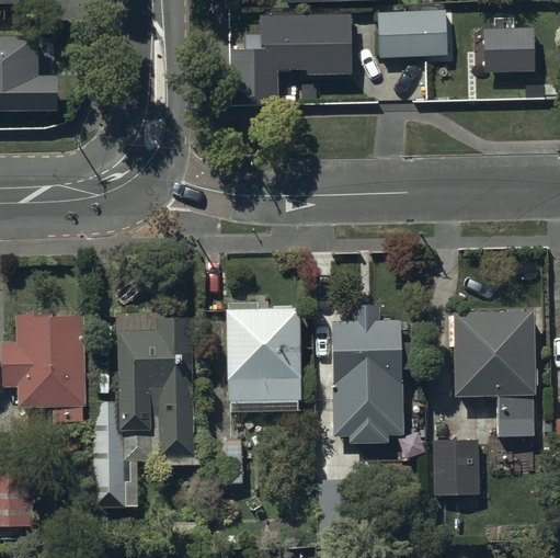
[(446,10),(379,10),(379,55),(446,55),(446,10)]
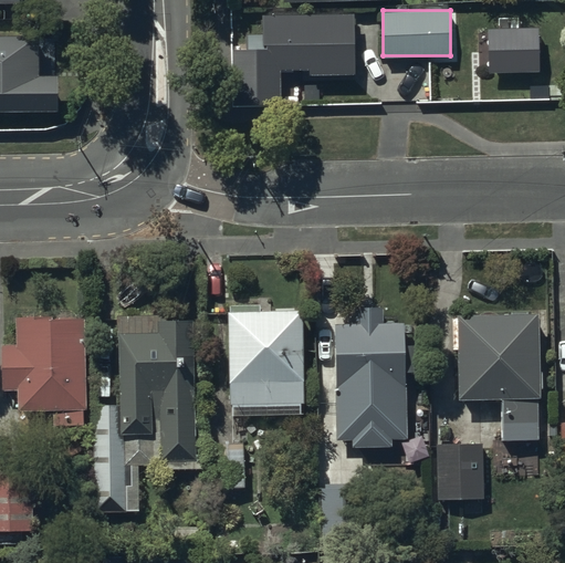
[(355,16),(263,16),(263,34),(246,34),(246,50),(233,50),(233,105),(282,105),(282,69),(310,69),(310,73),(356,73),(355,16)]
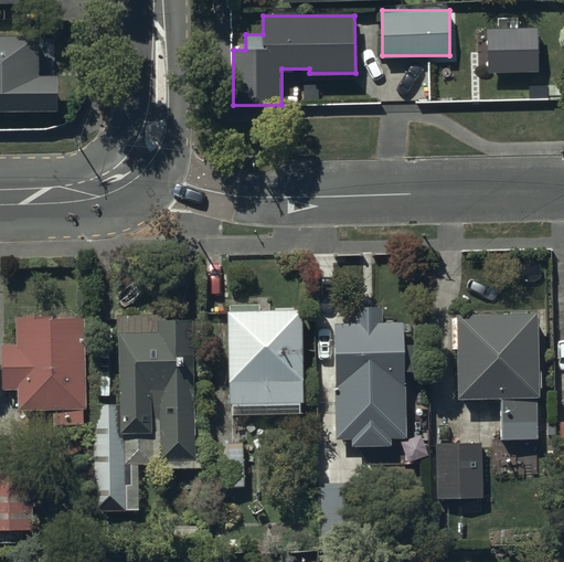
[(539,25),(488,27),(489,71),(540,70),(539,25)]
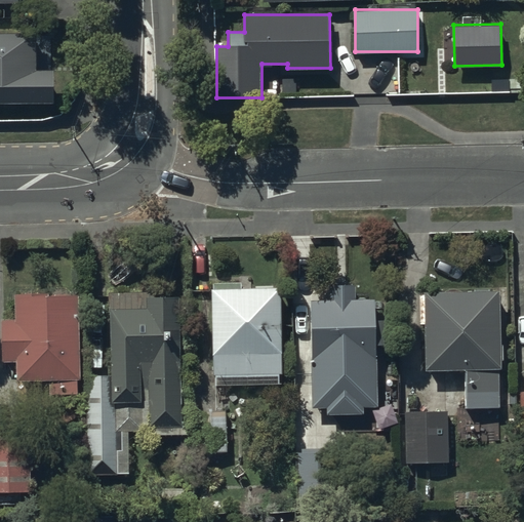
[(36,35),(0,34),(0,104),(55,105),(55,71),(36,71),(36,35)]
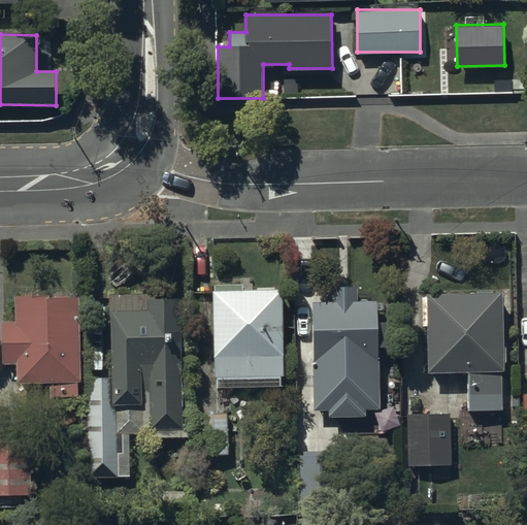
[(284,375),(282,289),(242,291),(242,284),(216,284),(216,291),(213,291),(215,376),(284,375)]
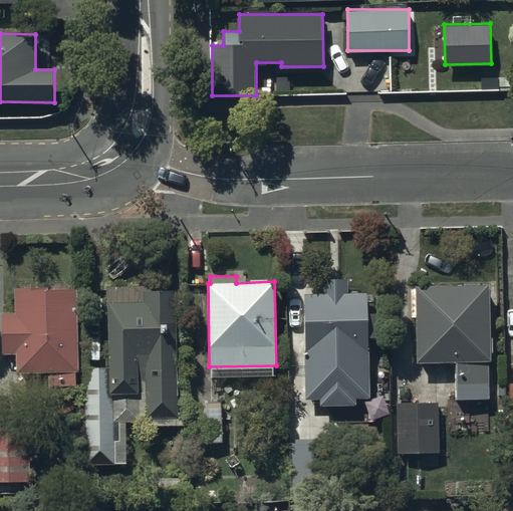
[(366,313),(366,293),(348,293),(348,280),(324,280),(324,294),(304,294),(306,400),(320,400),(320,406),(356,406),(356,398),(369,398),(368,338),(378,337),(377,313),(366,313)]
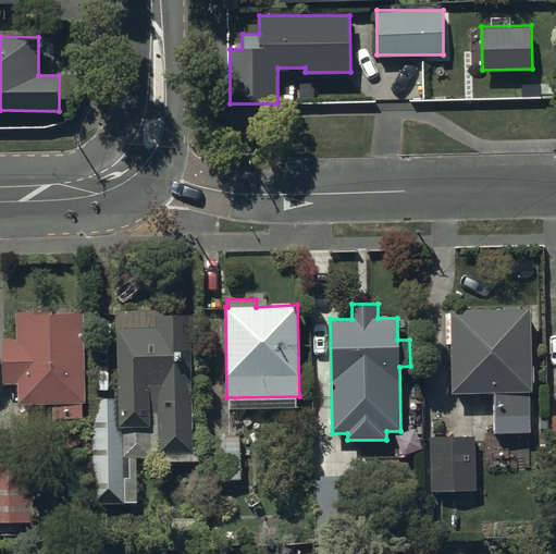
[(194,463),(189,317),(153,318),(153,310),(116,311),(119,397),(91,398),(91,504),(138,503),(137,457),(151,456),(151,464),(194,463)]
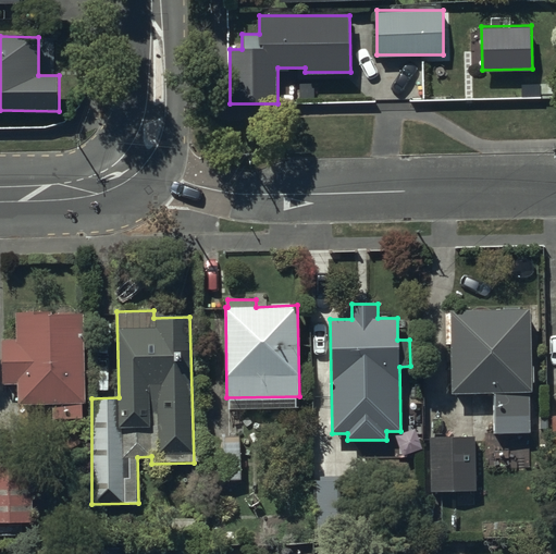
[(531,393),(531,310),(446,310),(446,344),(452,344),(452,394),(494,394),(495,432),(529,432),(529,393),(531,393)]
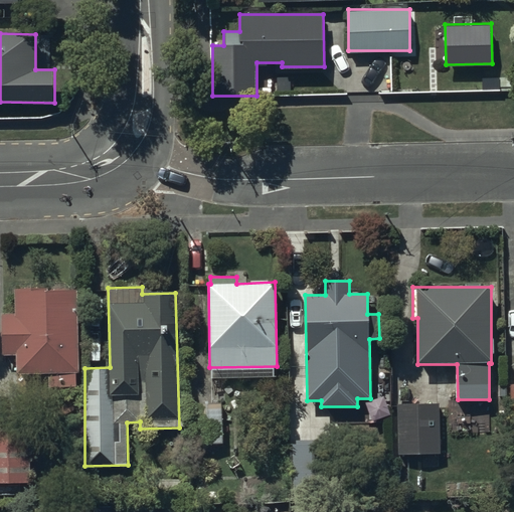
[(77,386),(76,289),(15,290),(16,314),(2,314),(2,354),(17,354),(17,374),(49,373),(49,386),(77,386)]
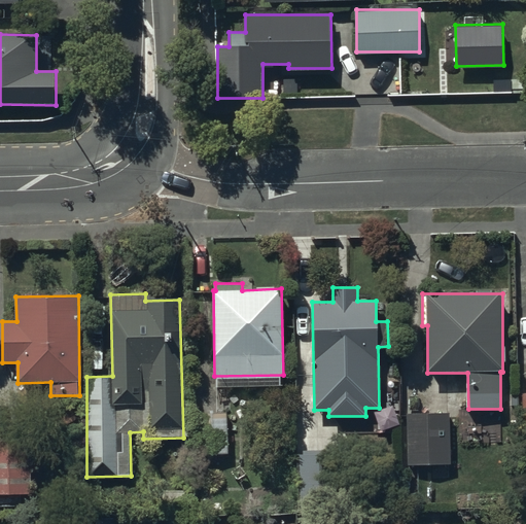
[(228,454),(226,410),(200,411),(200,454),(228,454)]
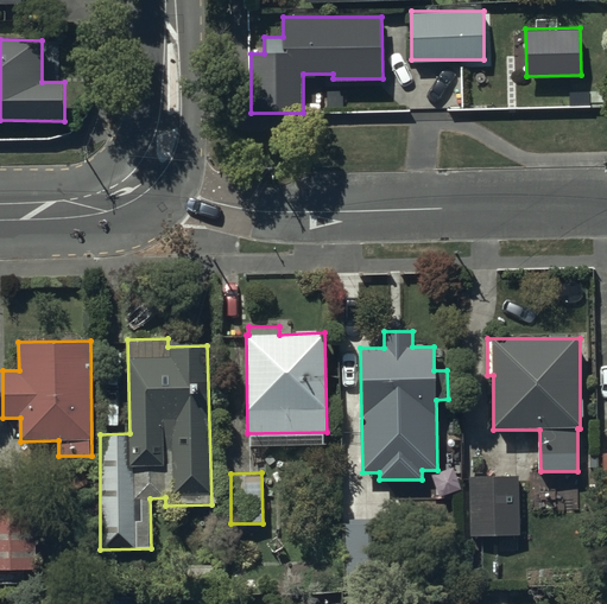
[(519,475),(469,476),(469,535),(520,534),(519,475)]
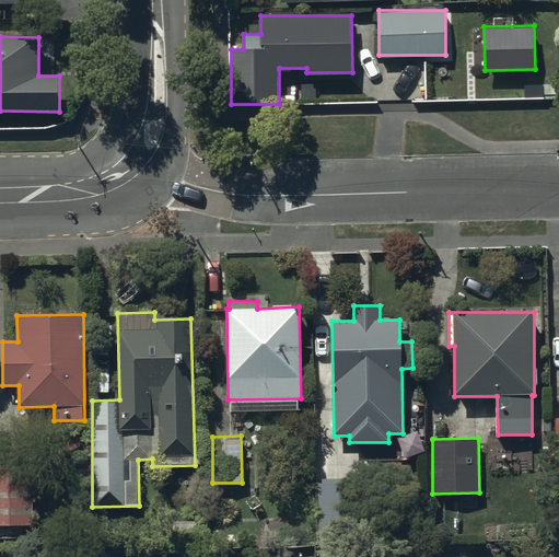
[(0,467),(0,524),(33,524),(32,467),(0,467)]
